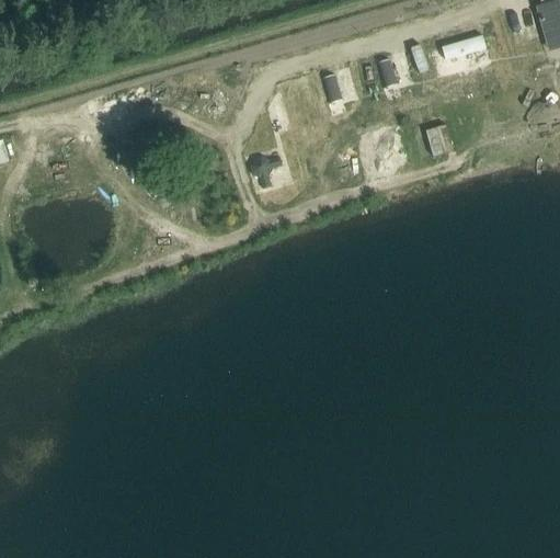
[(538,0),(540,4),(536,6),(544,34),(559,29),(559,0),(538,0)]
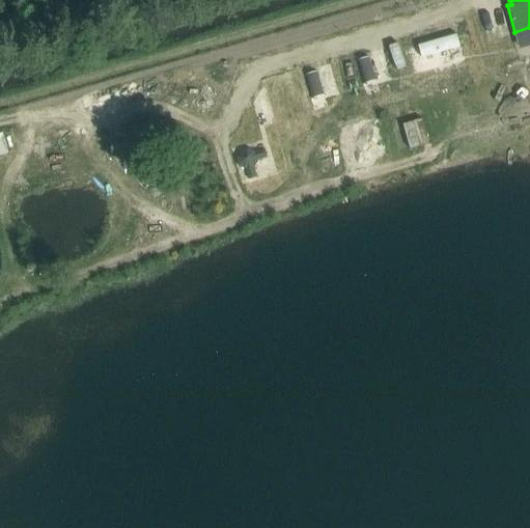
[(368,54),(356,58),(362,81),(375,78),(368,54)]
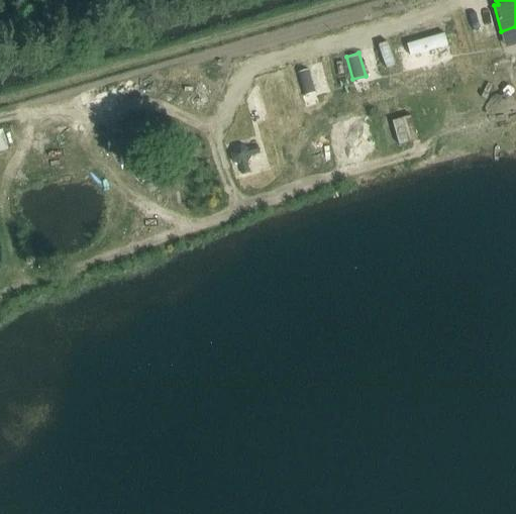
[(308,67),(295,71),(302,94),(314,90),(308,67)]
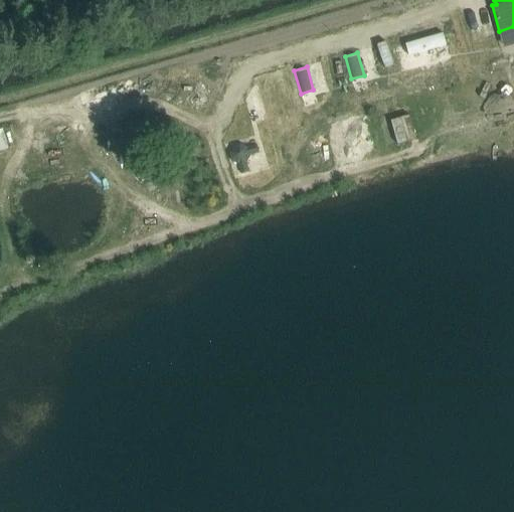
[(232,144),(229,151),(231,158),(237,162),(240,171),(248,169),(245,159),(248,154),(259,151),(255,143),(246,146),(240,142),(232,144)]
